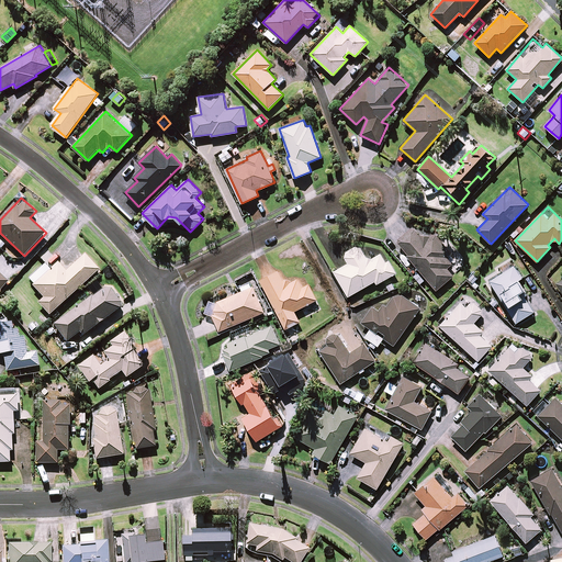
[(420,235),(413,227),(396,240),(408,255),(407,256),(436,290),(453,276),(446,267),(451,262),(446,256),(450,250),(435,233),(429,236),(420,235)]
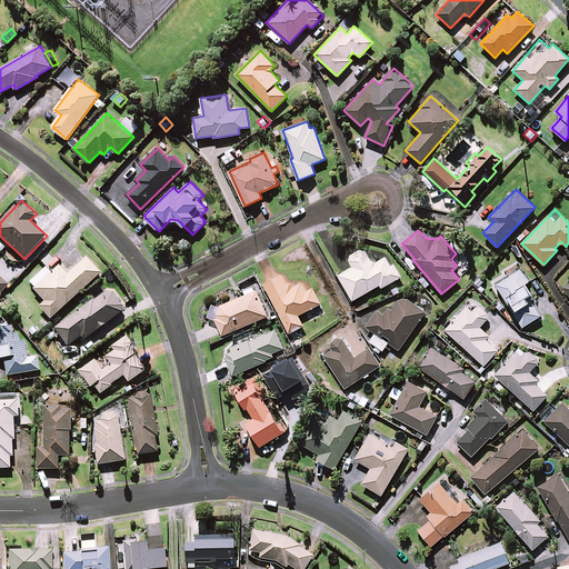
[(373,263),(363,248),(348,257),(353,266),(338,275),(352,300),(379,285),(381,288),(401,277),(393,263),(390,266),(386,257),(373,263)]
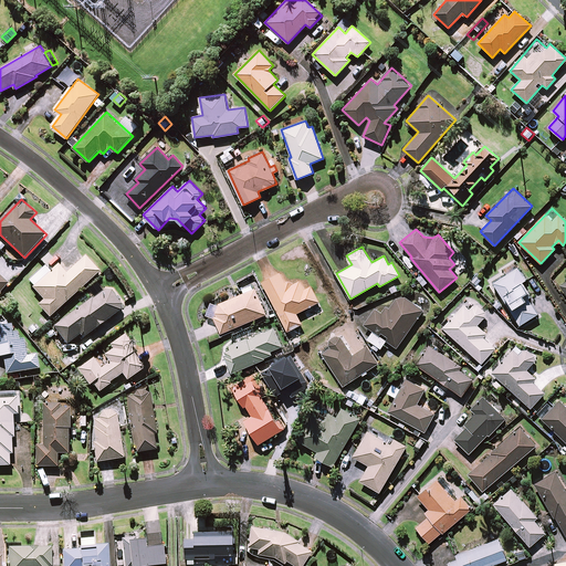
[(32,280),(37,284),(34,287),(45,300),(40,304),(51,316),(101,271),(86,255),(67,273),(60,264),(51,272),(46,266),(32,280)]
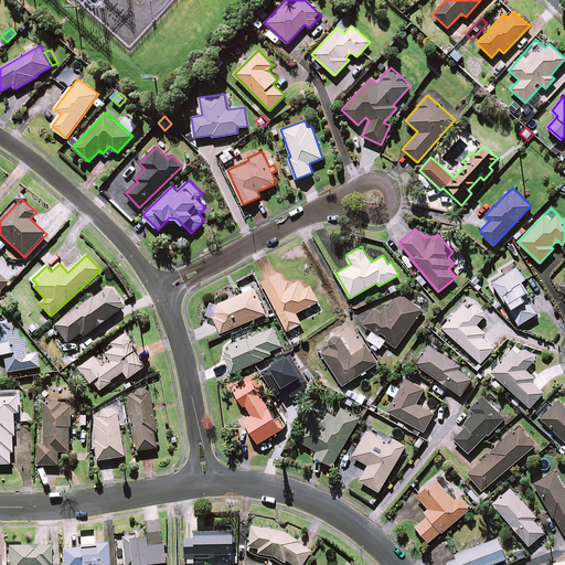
[(524,279),(513,260),(501,267),(504,274),(492,281),(519,324),(536,313),(524,292),(526,290),(521,281),(524,279)]
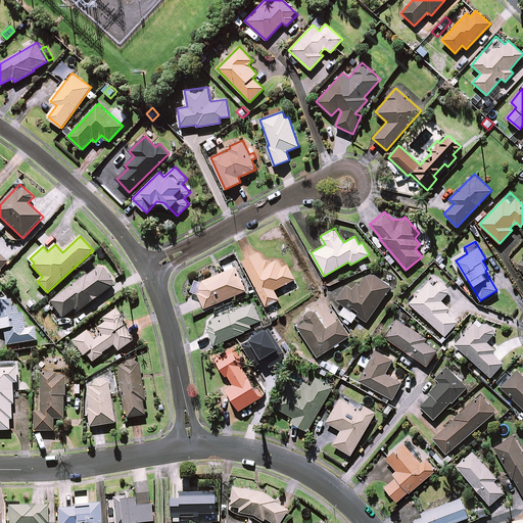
[(267,265),(260,251),(242,259),(266,305),(279,299),(274,289),(295,279),(287,264),(281,267),(278,259),(267,265)]
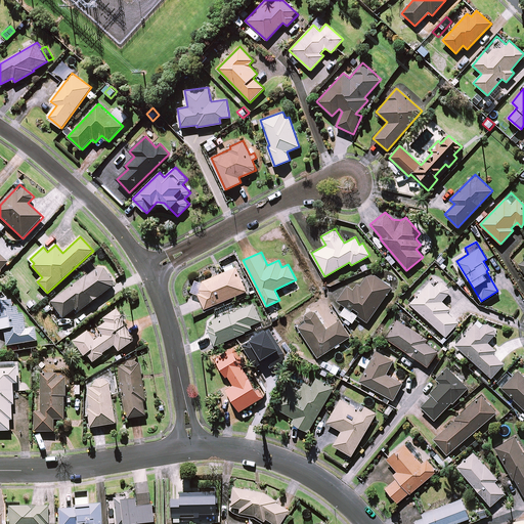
[(442,253),(435,260),(444,268),(450,262),(442,253)]
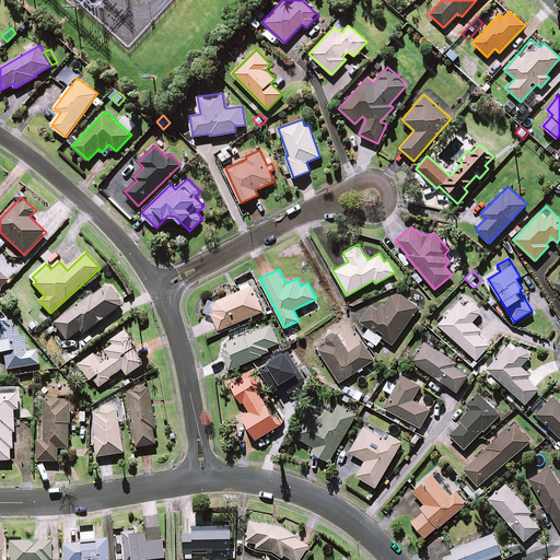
[(123,304),(108,283),(55,323),(67,340),(81,329),(83,333),(123,304)]
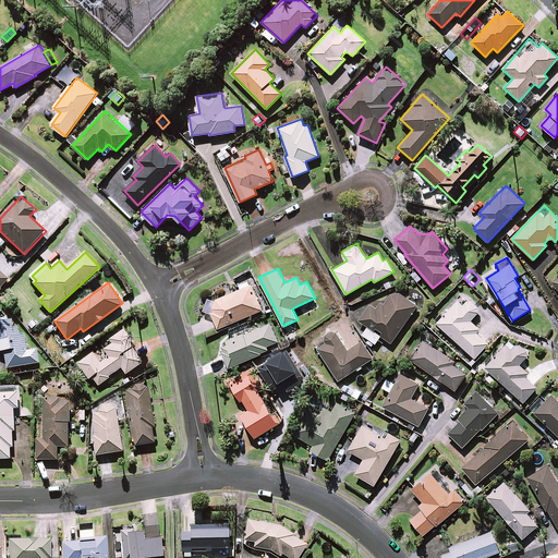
[(263,310),(252,284),(215,300),(208,298),(204,310),(211,313),(218,328),(263,310)]
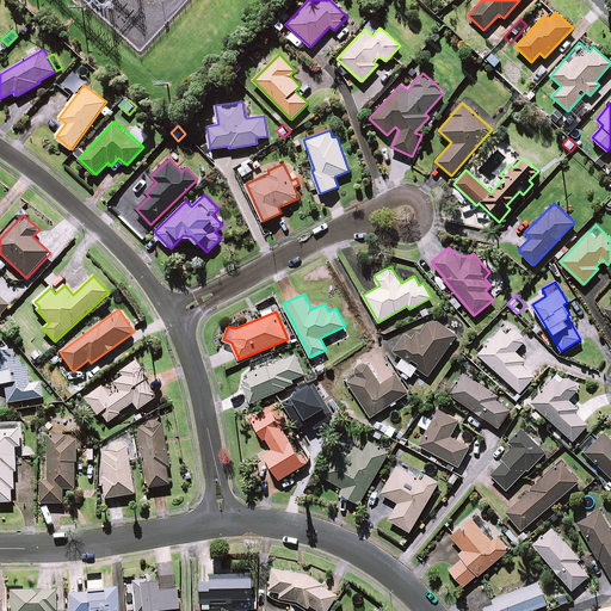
[(457,335),(432,316),(415,340),(406,333),(394,350),(403,357),(397,366),(412,376),(418,368),(429,376),(457,335)]
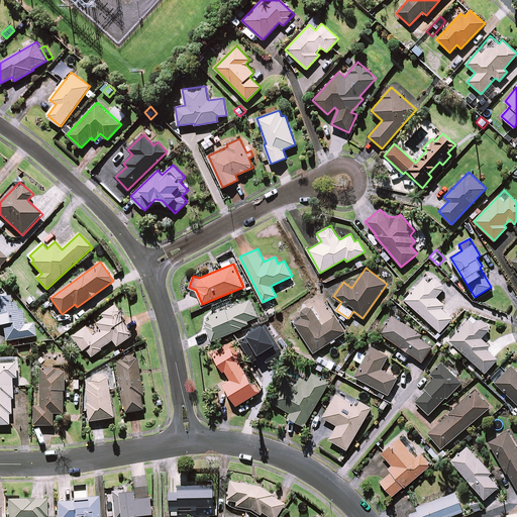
[(445,287),(437,279),(423,279),(404,299),(440,332),(452,318),(441,307),(444,304),(436,297),(445,287)]
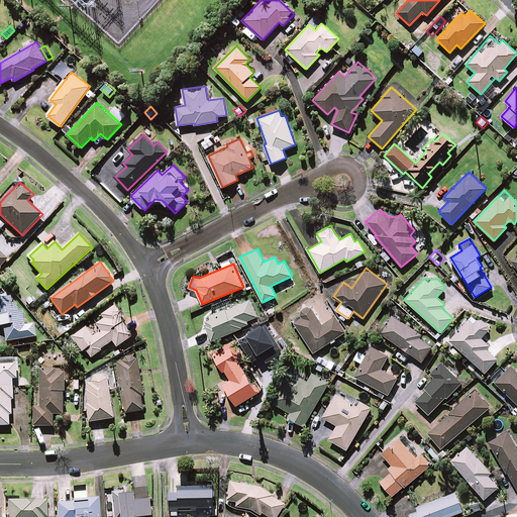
[(0,292),(0,325),(4,324),(7,340),(36,336),(34,323),(25,325),(23,309),(18,310),(17,303),(12,303),(11,296),(8,296),(7,291),(0,292)]
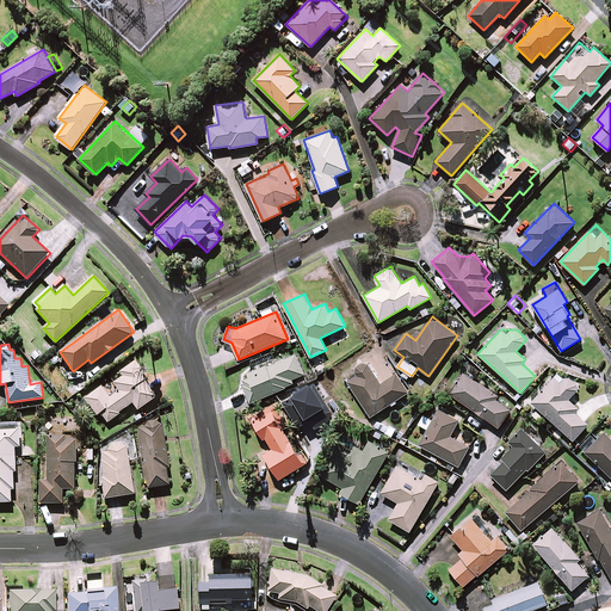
[(304,374),(296,353),(240,376),(251,402),(294,384),(292,378),(304,374)]
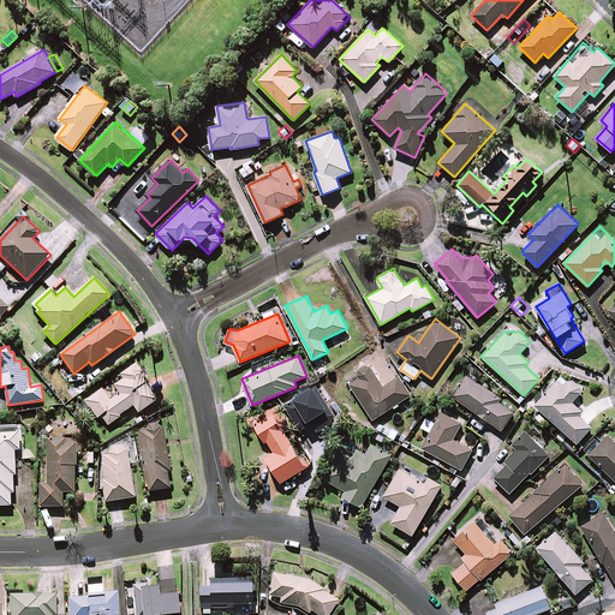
[(383,387),(368,363),(357,371),(360,377),(350,384),(372,419),(411,394),(399,376),(383,387)]
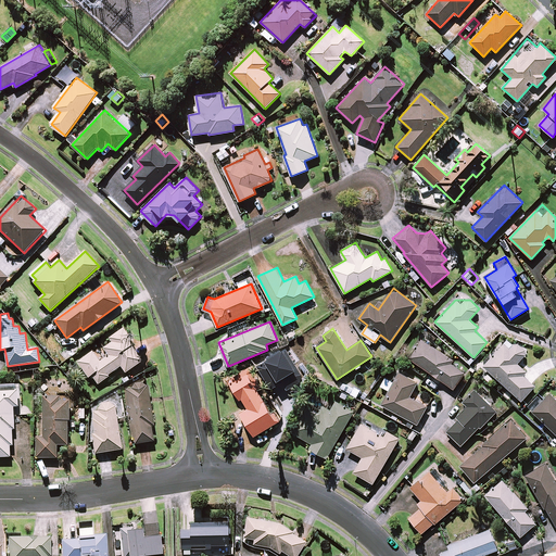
[(143,361),(123,329),(110,338),(113,342),(104,348),(109,356),(99,362),(93,352),(78,362),(88,377),(92,375),(98,383),(109,377),(108,375),(122,366),(125,373),(143,361)]
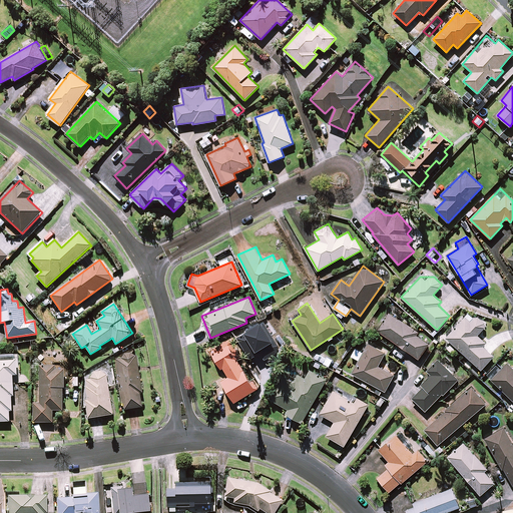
[(396,304),(392,310),(402,318),(406,312),(396,304)]
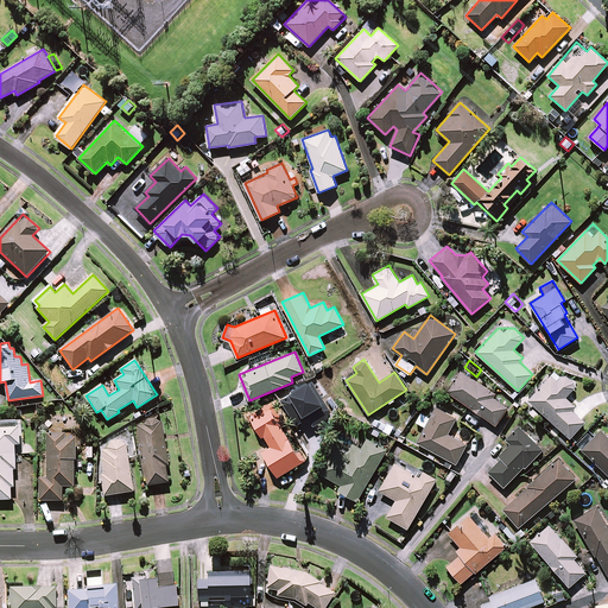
[(494,392),(462,369),(448,391),(496,425),(508,407),(492,396),(494,392)]
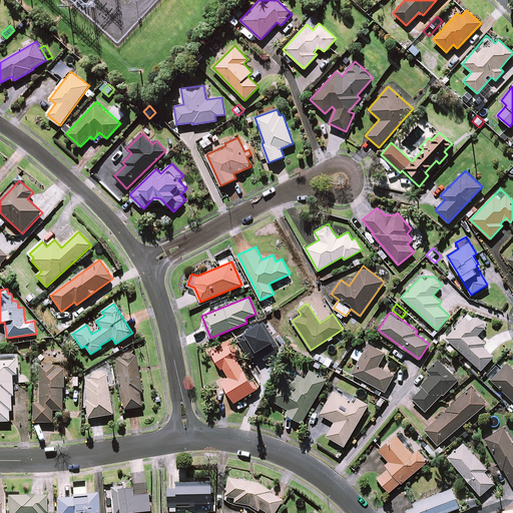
[(471,320),(466,315),(446,338),(481,370),(494,356),(483,346),(486,343),(477,335),(487,325),(476,315),(471,320)]
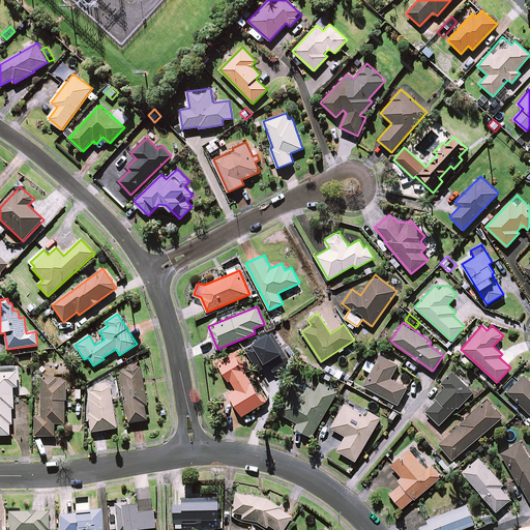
[(249,367),(238,350),(217,362),(229,381),(231,380),(236,388),(229,393),(242,415),(264,403),(244,371),(249,367)]
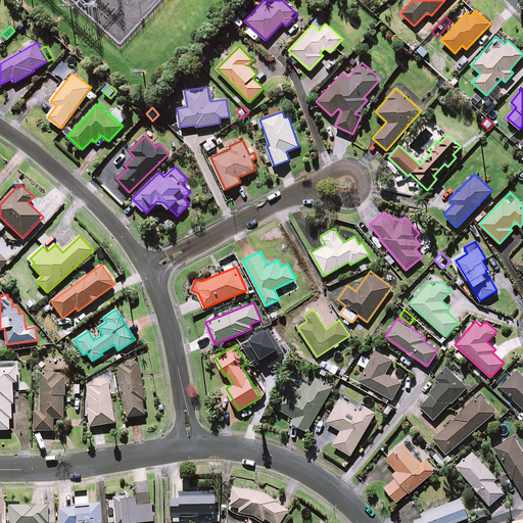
[(392,360),(375,350),(371,359),(363,354),(358,363),(367,368),(360,381),(392,398),(401,382),(385,373),(392,360)]
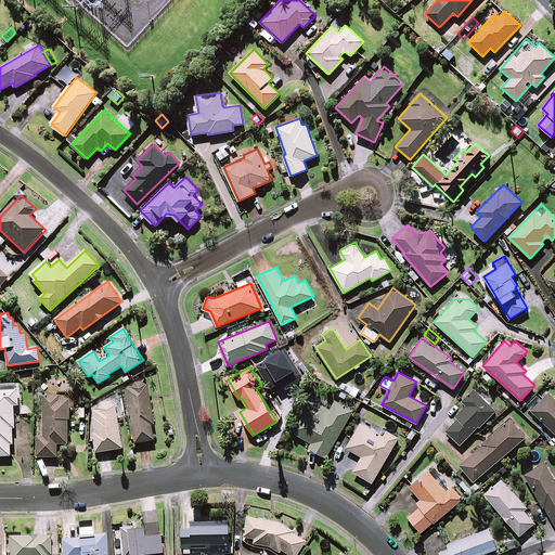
[(71,379),(46,379),(46,395),(43,395),(42,436),(37,436),(36,456),(56,456),(57,443),(68,443),(68,420),(69,420),(71,379)]
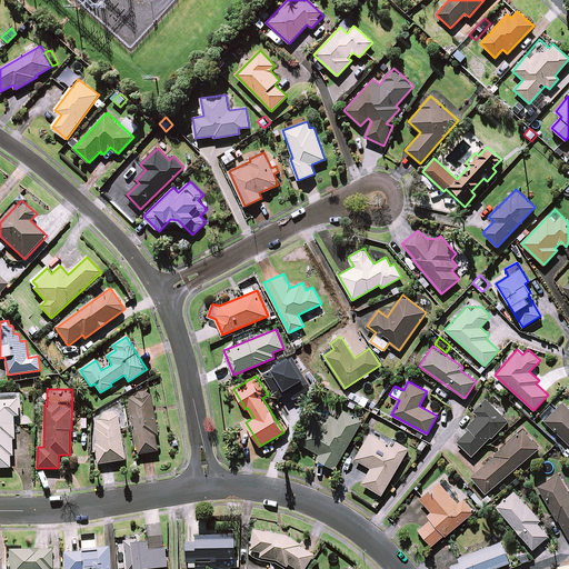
[(369,399),(358,392),(353,400),(365,406),(369,399)]
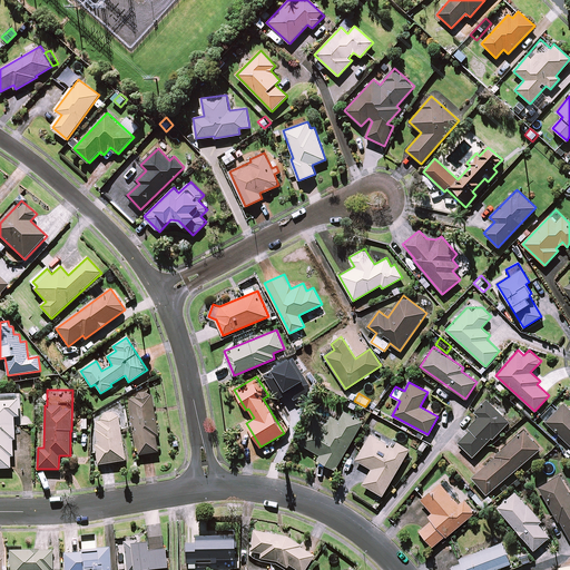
[(20,416),(19,394),(0,394),(0,468),(11,468),(10,457),(13,457),(12,440),(15,440),(15,416),(20,416)]
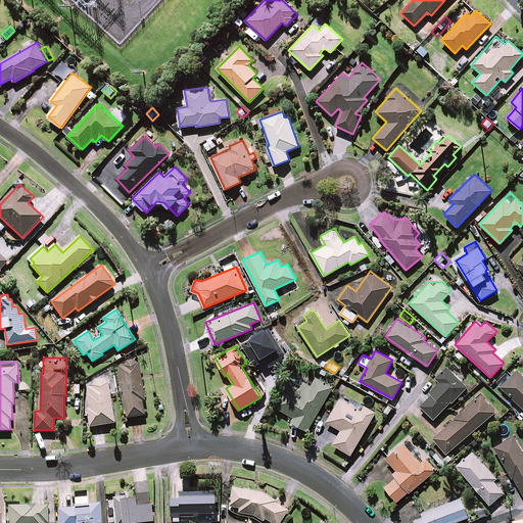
[(145,399),(139,362),(119,365),(127,418),(145,415),(143,399),(145,399)]
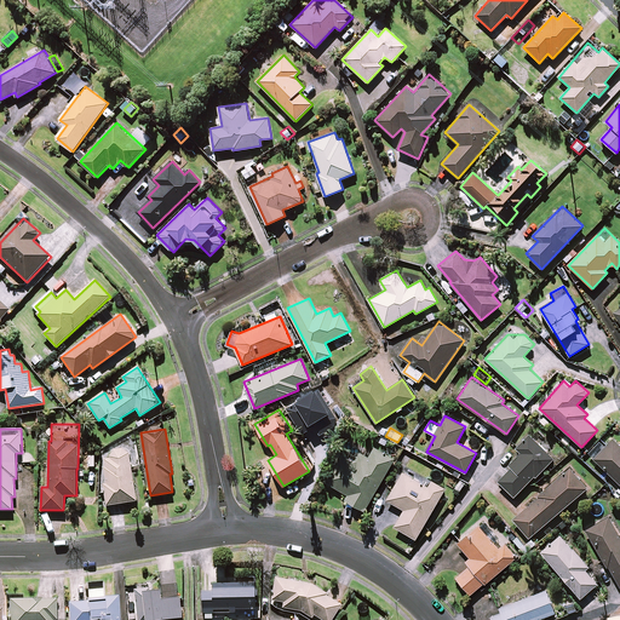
[(552,458),(529,435),(517,447),(522,452),(509,465),(511,468),(498,481),(514,497),(552,458)]
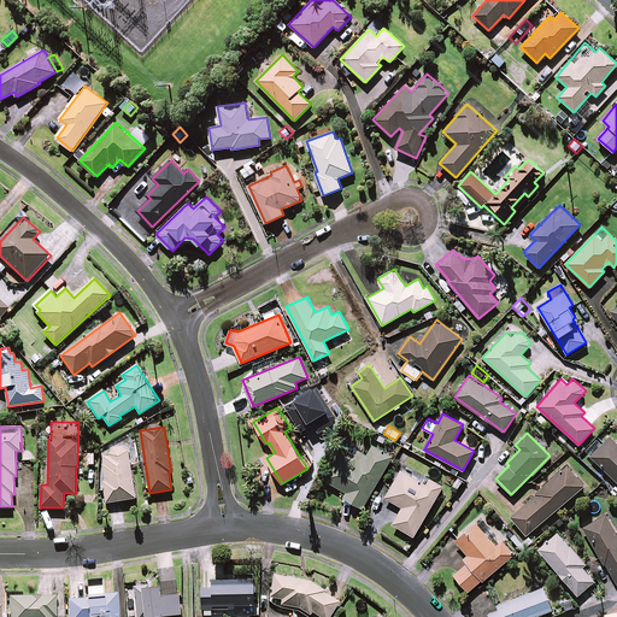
[(616,442),(610,436),(603,444),(598,438),(585,451),(591,457),(616,481),(616,442)]
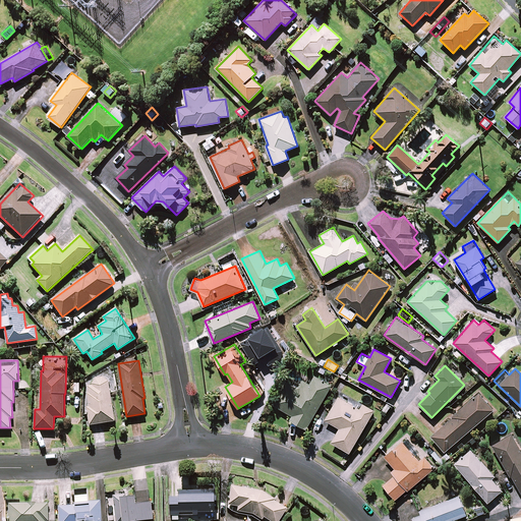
[(331,387),(313,377),(309,384),(302,380),(296,390),(284,383),(272,404),(293,416),(291,420),(306,428),(331,387)]
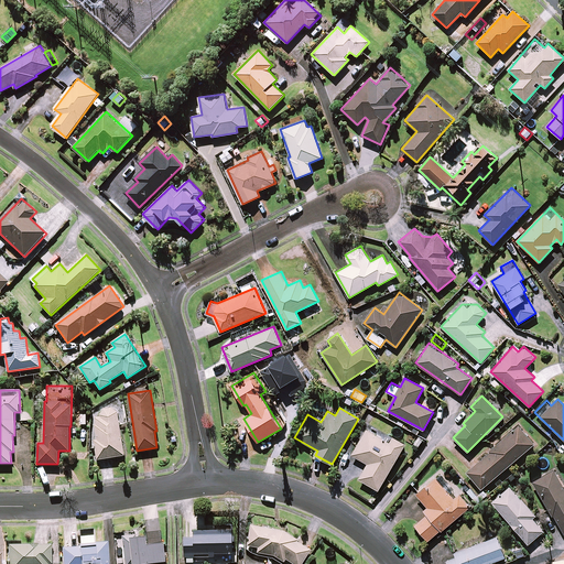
[(125,455),(117,409),(99,412),(100,416),(95,418),(96,424),(91,425),(97,459),(125,455)]
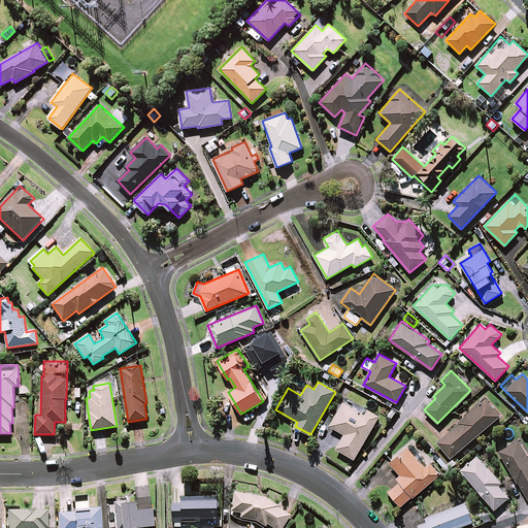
[(500,415),(486,399),(436,441),(451,458),(500,415)]
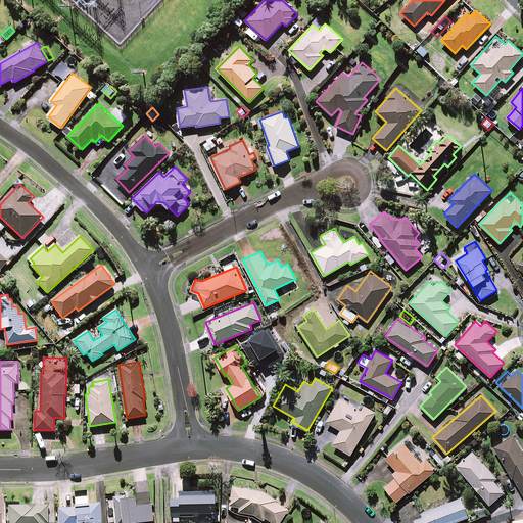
[(362,410),(340,398),(327,422),(341,430),(333,443),(350,455),(376,412),(364,406),(362,410)]
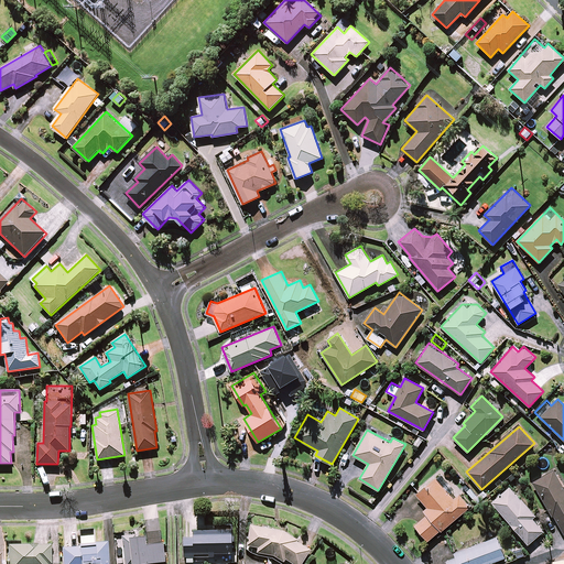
[(563,488),(553,469),(533,481),(552,514),(553,513),(563,532),(563,488)]
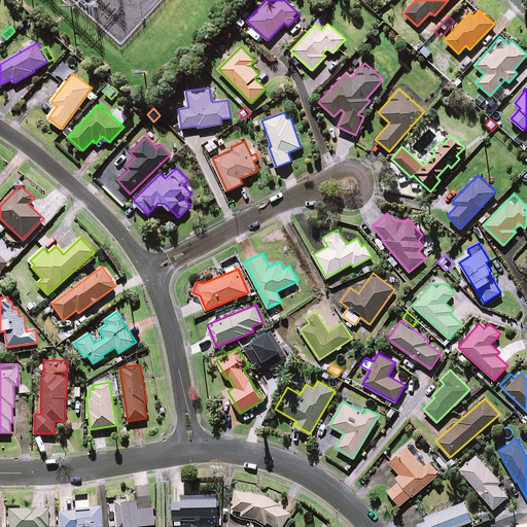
[(424,466),(407,446),(388,461),(399,473),(396,477),(399,481),(387,490),(400,505),(438,472),(429,461),(424,466)]
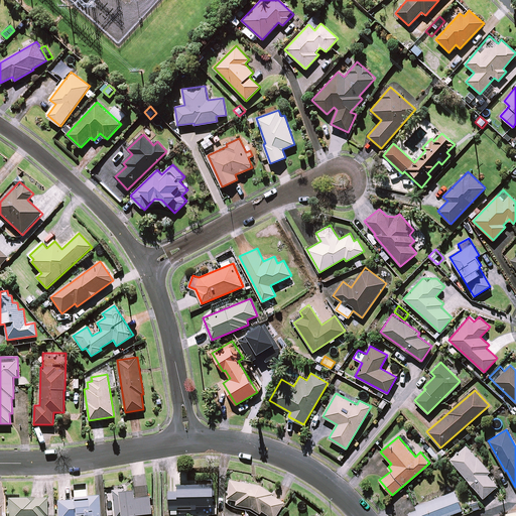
[(490,472),(467,444),(450,460),(483,498),(498,485),(488,474),(490,472)]
